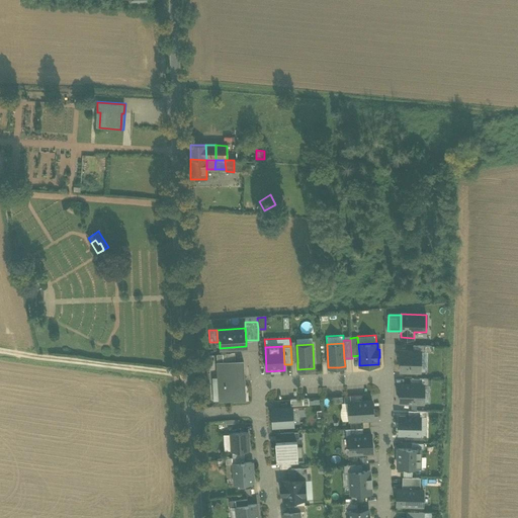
[(400,350),(400,370),(420,371),(421,351),(413,350),(400,350)]
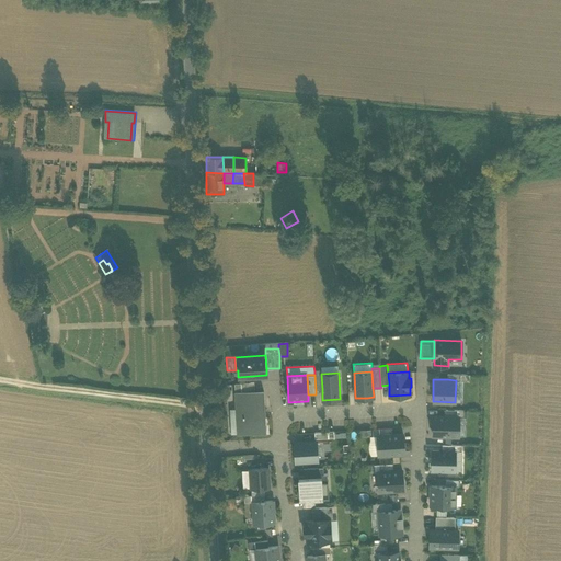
[(235,391),(254,390),(254,382),(235,384),(235,391)]
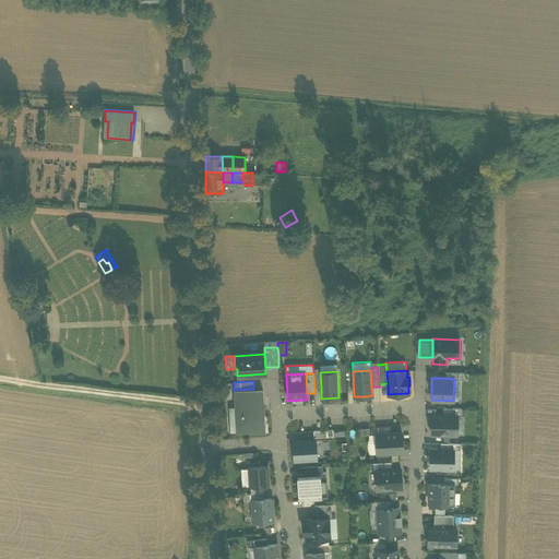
[(237,431),(264,430),(263,416),(261,416),(260,408),(263,408),(262,389),(235,391),(235,407),(237,431)]
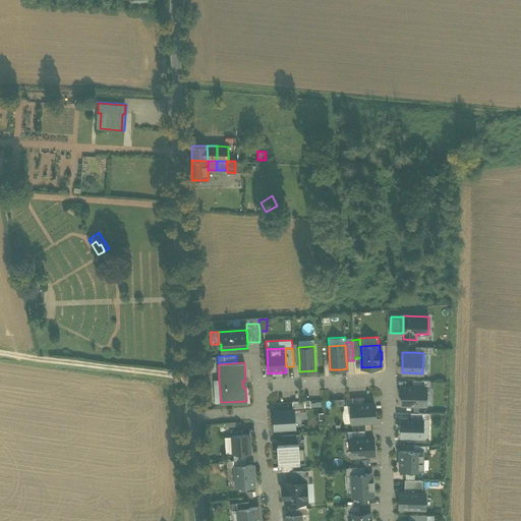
[(402,386),(401,404),(425,404),(426,387),(412,386),(402,386)]
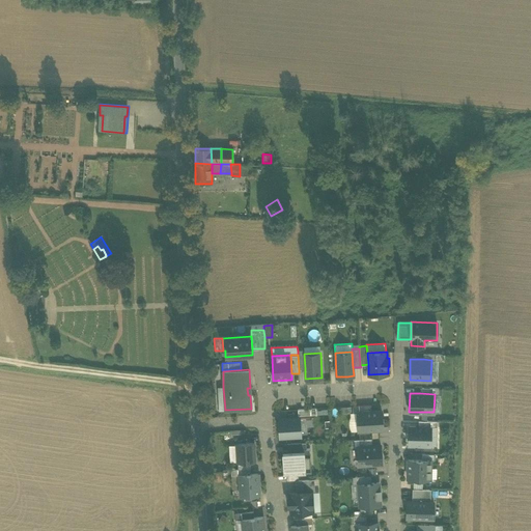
[(358,430),(383,429),(382,411),(371,411),(357,412),(358,430)]
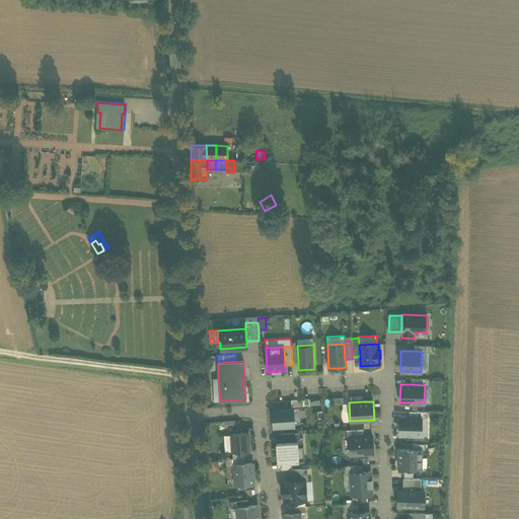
[(350,421),(349,402),(345,403),(342,403),(343,406),(341,411),(341,414),(341,417),(342,420),(343,422),(350,421)]
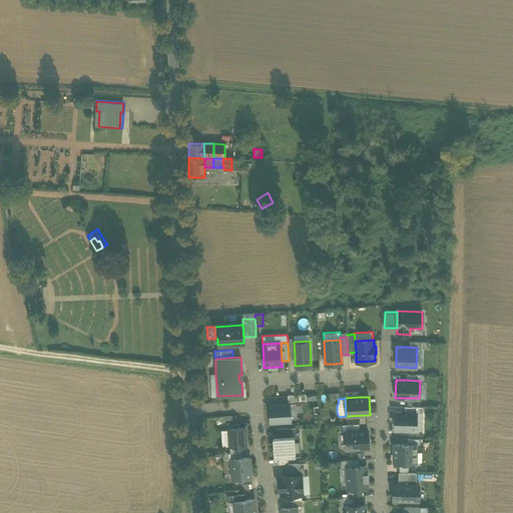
[(290,403),(270,405),(271,423),(291,422),(291,419),(290,405),(290,403)]
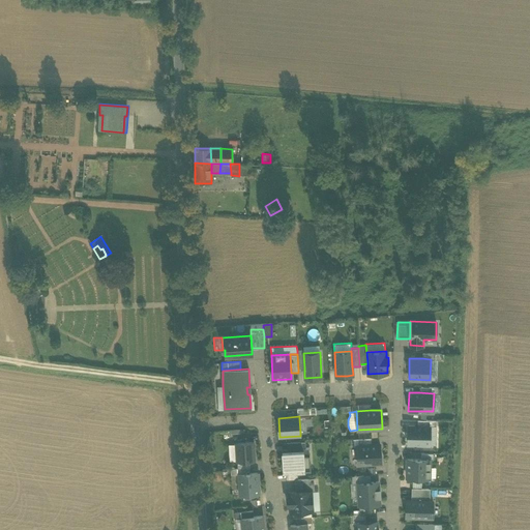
[(408,425),(407,444),(430,445),(430,425),(417,425),(408,425)]
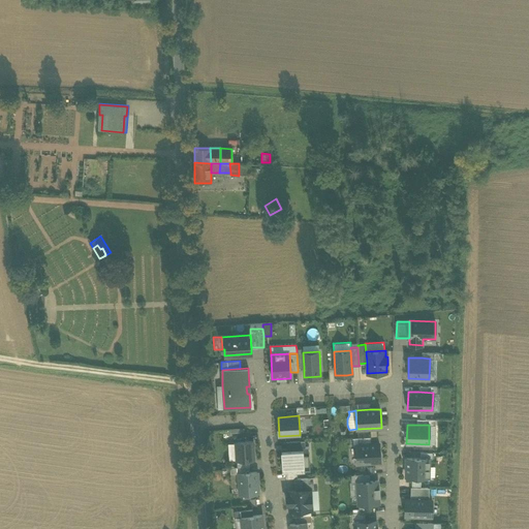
[(352,444),(355,444),(371,443),(371,436),(351,437),(352,444)]
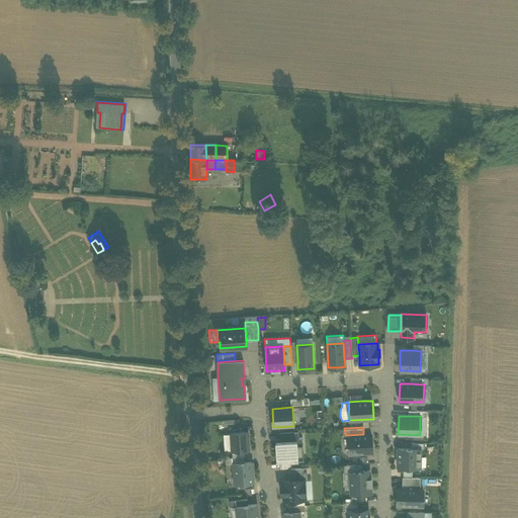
[(280,432),(281,441),(291,440),(293,438),(299,437),(298,431),(280,432)]
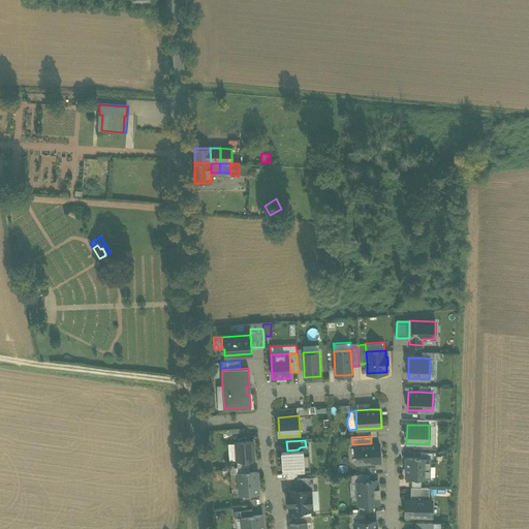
[(253,441),(236,442),(236,443),(237,460),(237,461),(249,460),(254,460),(253,441)]
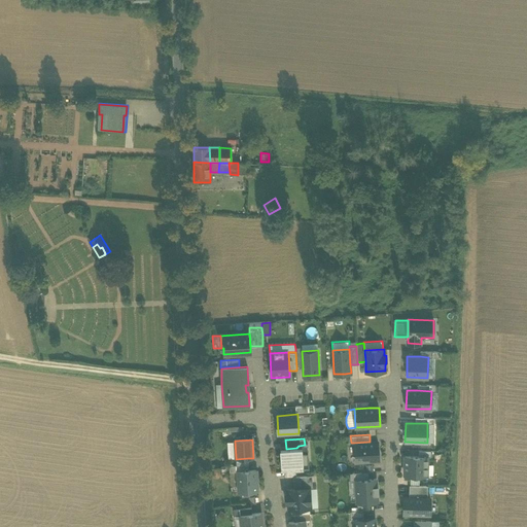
[(236,458),(235,442),(226,442),(227,458),(236,458)]
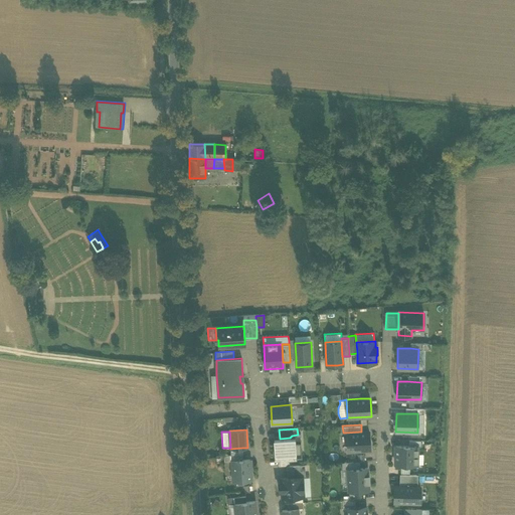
[(346,433),(347,451),(370,450),(369,432),(361,432),(346,433)]
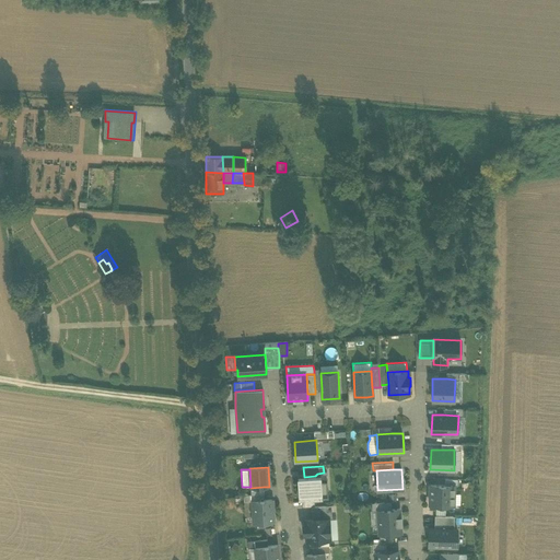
[(327,473),(324,473),(317,474),(315,476),(321,476),(321,482),(327,482),(327,473)]
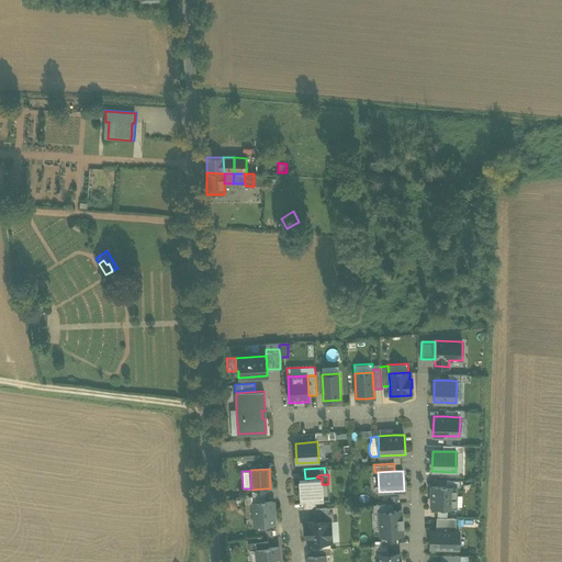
[(301,502),(305,502),(311,502),(311,501),(315,499),(319,499),(322,502),(323,499),(323,491),(322,484),(322,478),(316,478),(305,479),(300,479),(301,502)]
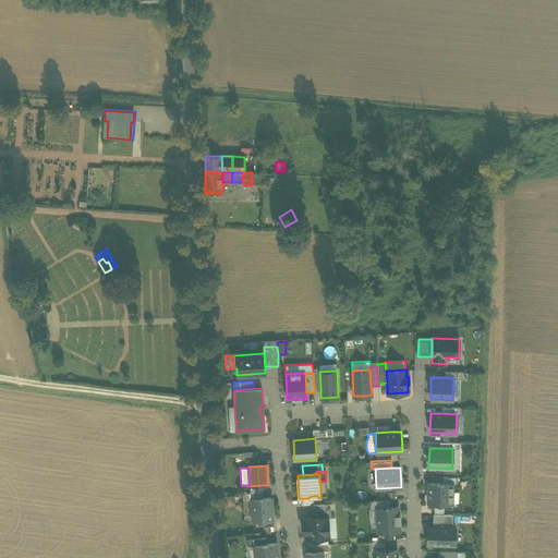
[(427,502),(452,504),(452,502),(452,492),(452,483),(443,483),(428,483),(427,502)]
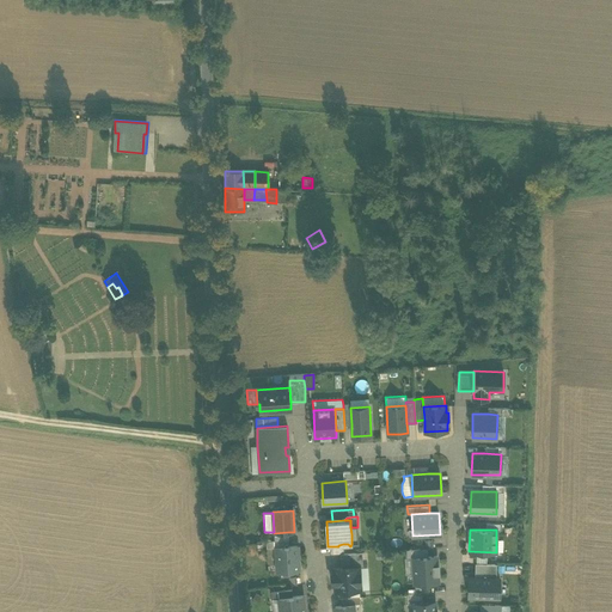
[(288,546),(276,548),(277,571),(281,571),(281,575),(288,574),(288,570),(299,570),(298,546),(288,546)]
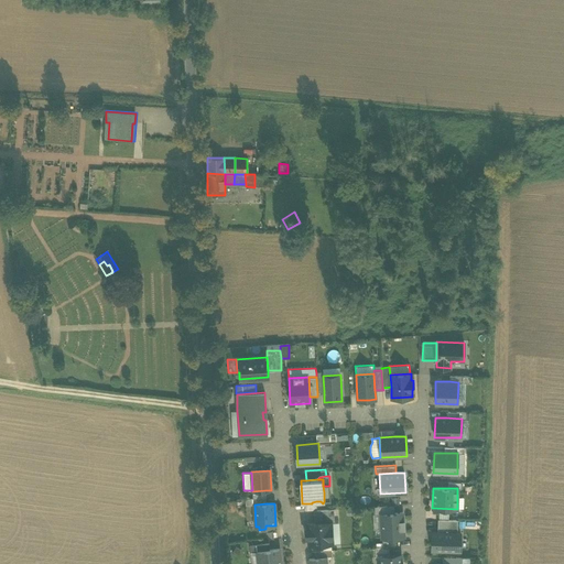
[(380,513),(394,512),(393,505),(391,505),(375,506),(375,513),(380,513)]
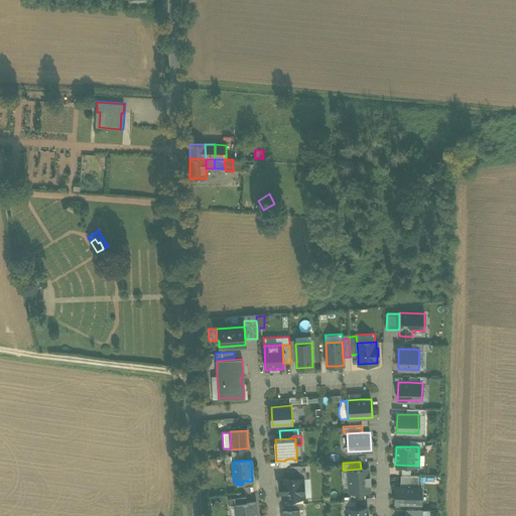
[(287,467),(288,479),(303,478),(303,479),(306,478),(305,466),(287,467)]
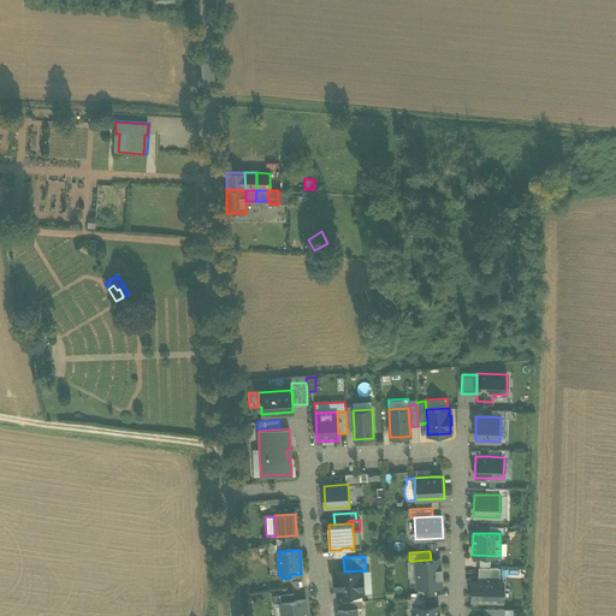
[(416,579),(416,587),(442,586),(440,576),(442,576),(442,568),(440,568),(439,560),(431,560),(415,561),(416,579)]
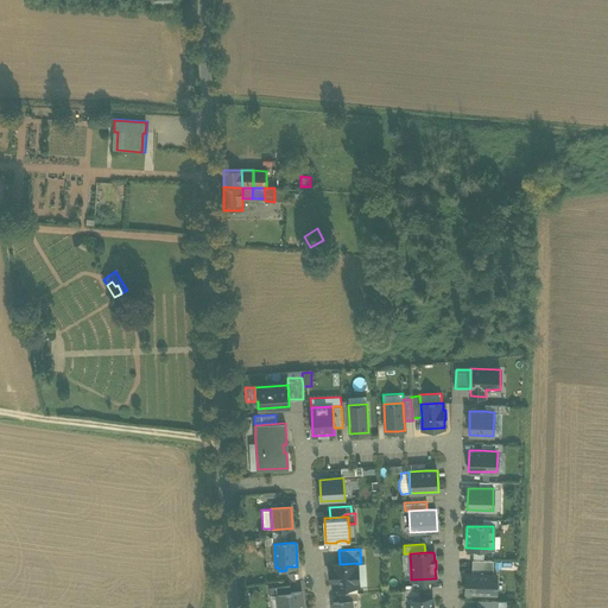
[(472,559),(472,574),(493,574),(493,561),(483,559),(474,559),(472,559)]
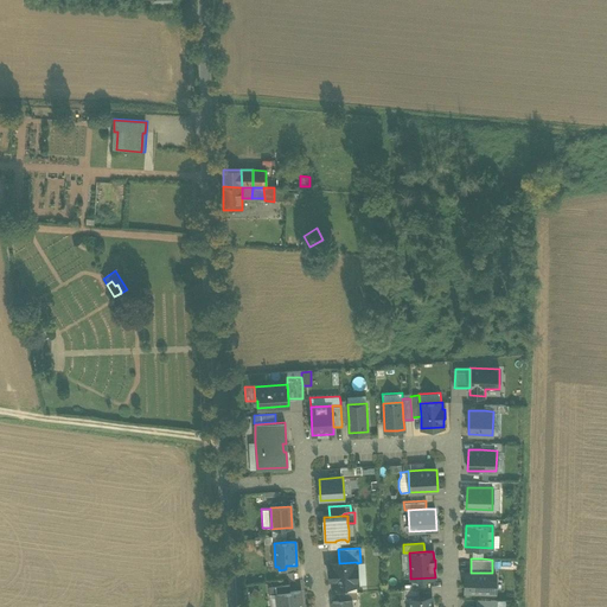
[(357,562),(339,563),(331,563),(331,569),(328,569),(330,579),(332,579),(332,586),(336,586),(347,585),(356,585),(358,585),(357,563),(357,562)]
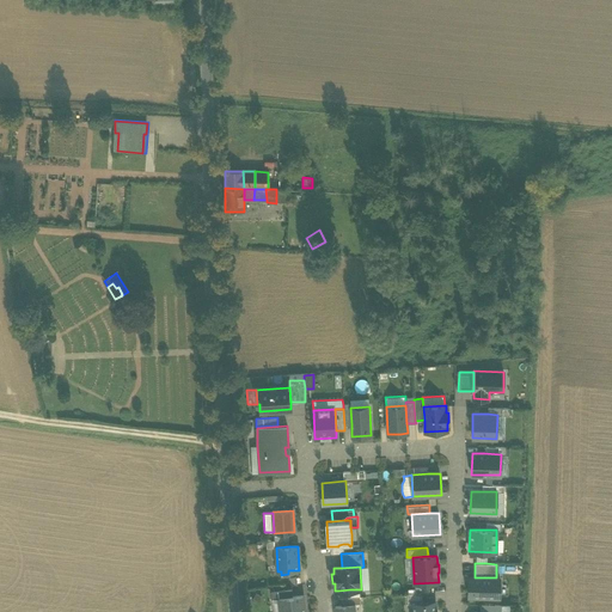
[(363,567),(360,568),(361,589),(369,588),(368,567),(363,567)]
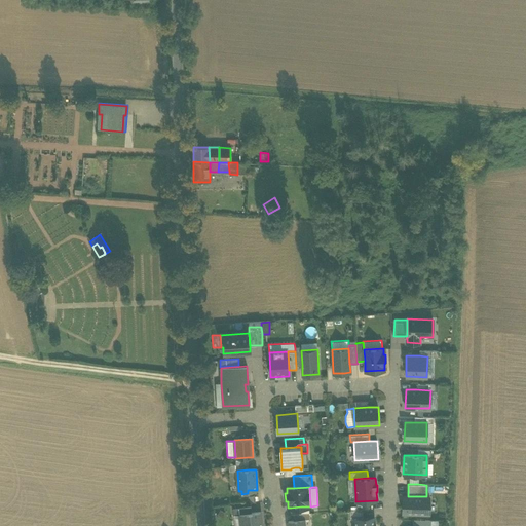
[(405,500),(403,500),(403,513),(429,513),(429,496),(426,496),(408,496),(405,496),(405,500)]
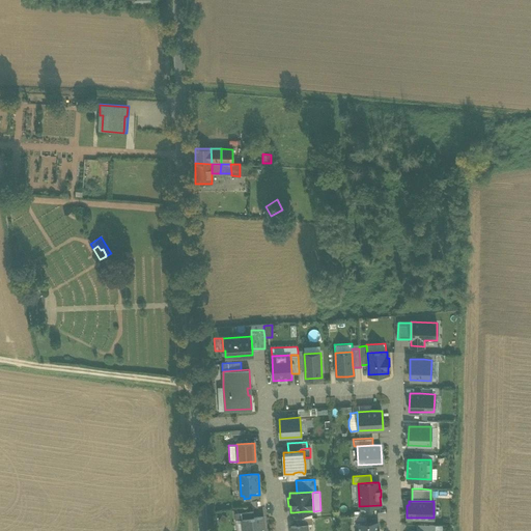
[(235,520),(242,519),(254,518),(253,511),(234,513),(235,520)]
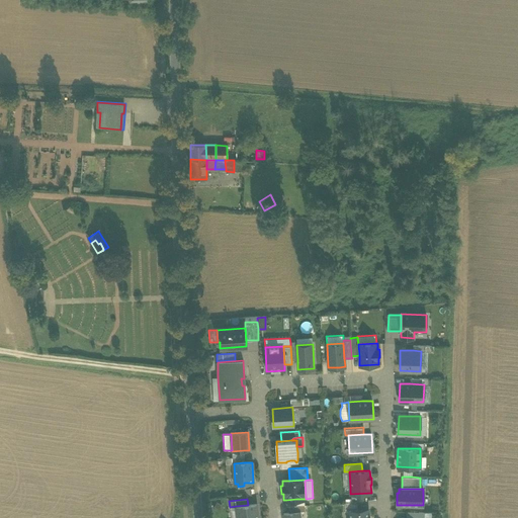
[(217,501),(212,508),(218,511),(222,505),(217,501)]
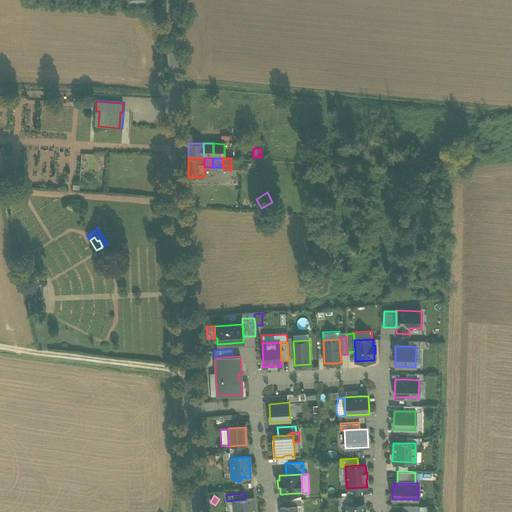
[(341,505),(344,504),(353,504),(353,496),(340,497),(341,505)]
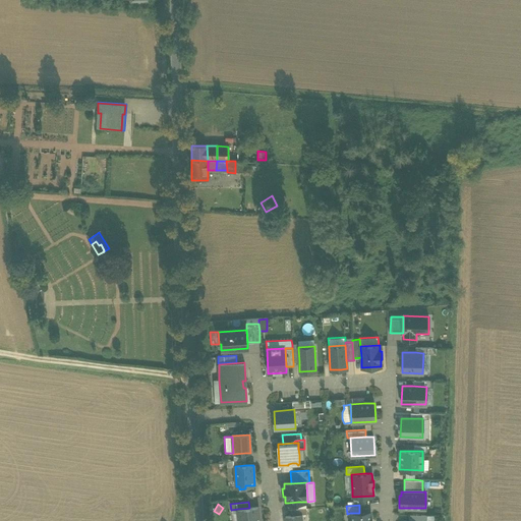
[(238,520),(259,520),(257,507),(249,508),(237,509),(238,520)]
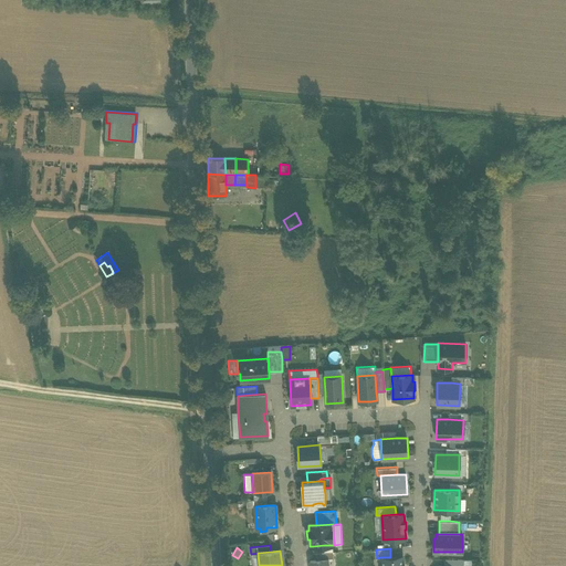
[(404,565),(405,564),(402,565),(402,556),(390,557),(380,557),(380,565),(379,565),(404,565)]
